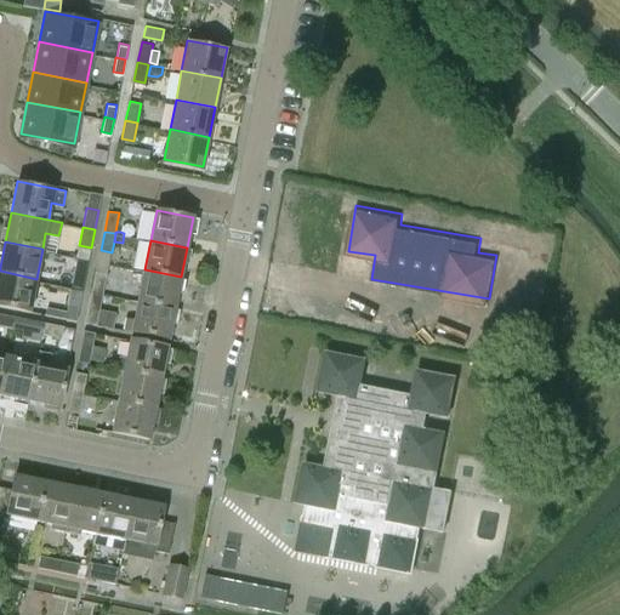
[(75,267),(72,286),(83,289),(87,268),(75,267)]
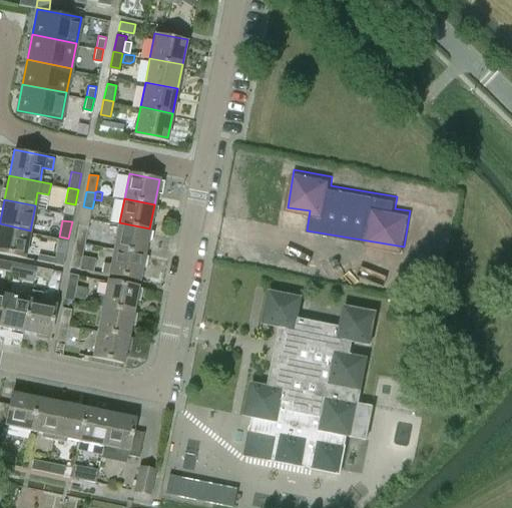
[(119,222),(114,247),(145,254),(149,228),(119,222)]
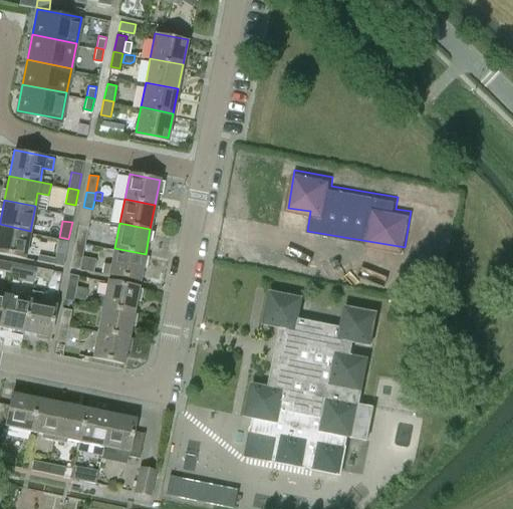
[(30,231),(0,224),(0,251),(24,257),(29,231),(30,231)]
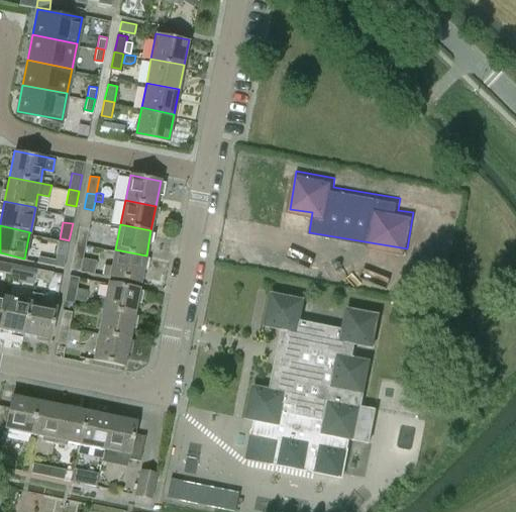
[(80,225),(77,241),(86,243),(89,227),(80,225)]
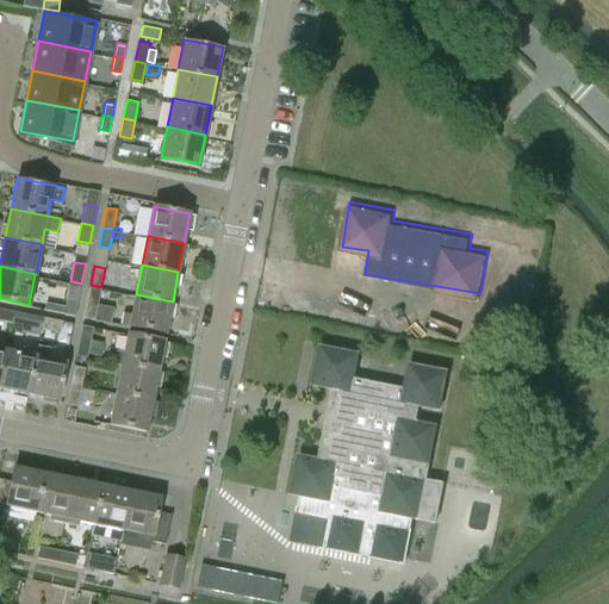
[(78,303),(81,284),(70,281),(67,300),(78,303)]
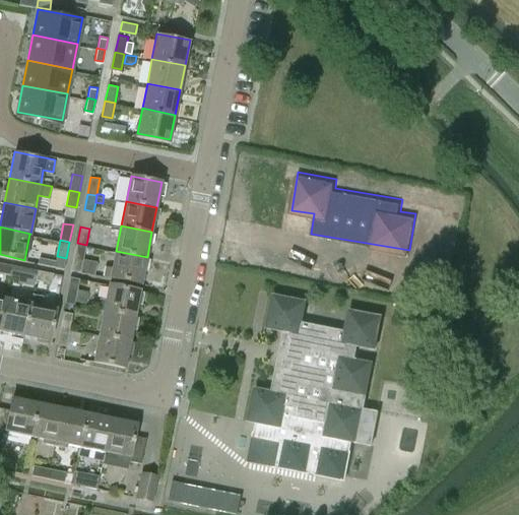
[(81,270),(86,246),(86,245),(77,243),(72,268),(81,270)]
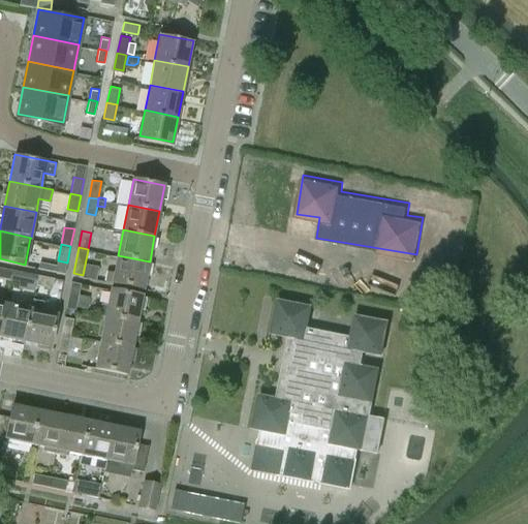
[(144,288),(149,263),(150,262),(118,255),(115,272),(107,271),(105,280),(113,281),(113,282),(144,288)]
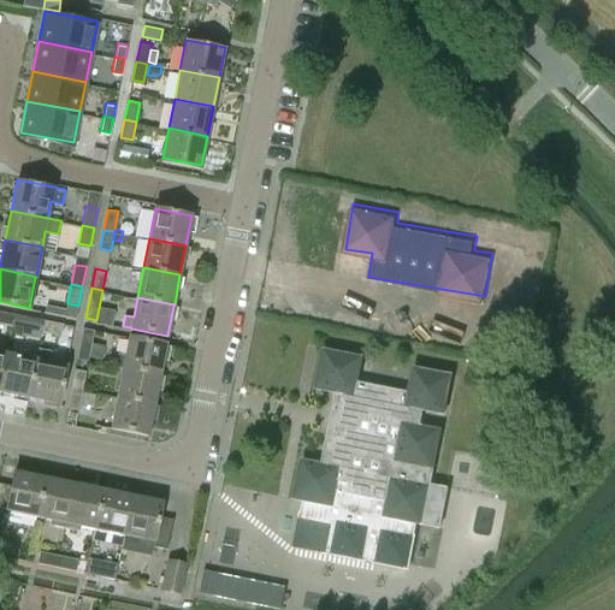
[(0,308),(0,320),(12,324),(15,312),(0,308)]
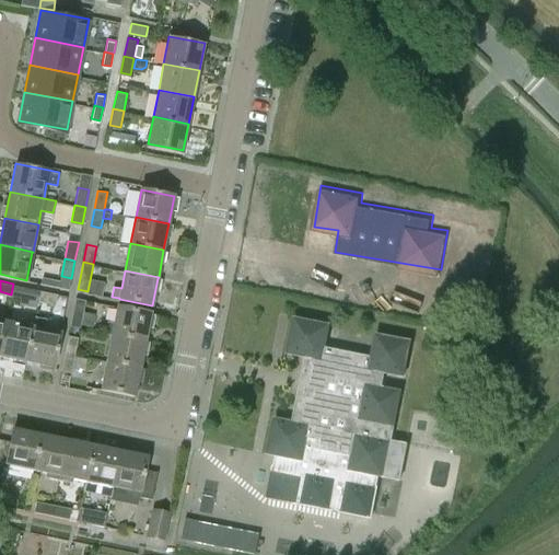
[(11,295),(12,295),(28,298),(31,288),(13,284),(11,295)]
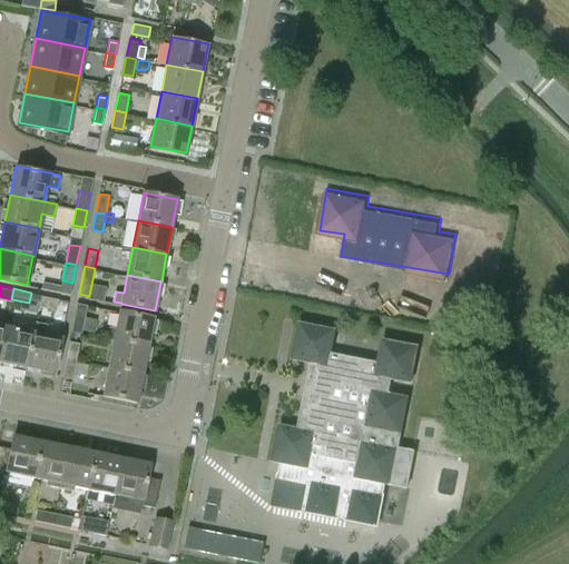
[(59,297),(41,294),(39,305),(57,308),(59,297)]
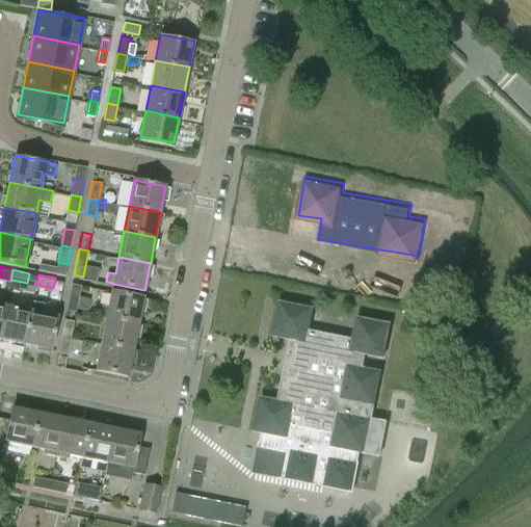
[(72,282),(67,308),(76,310),(81,284),(72,282)]
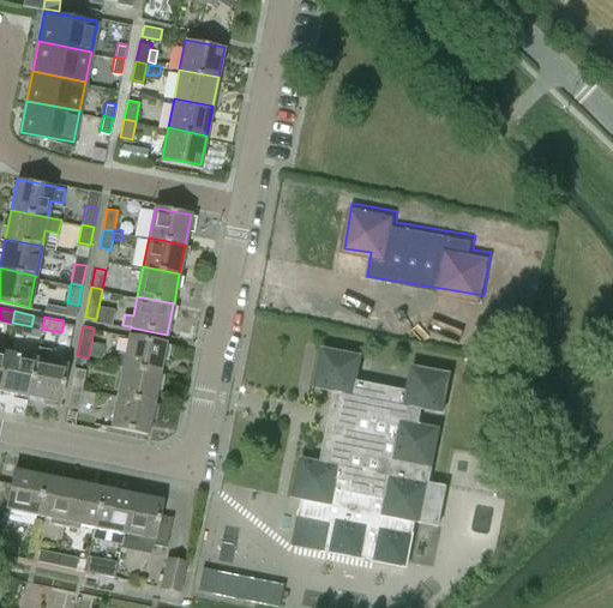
[(115,365),(122,366),(161,373),(167,342),(128,335),(126,351),(119,350),(115,365)]
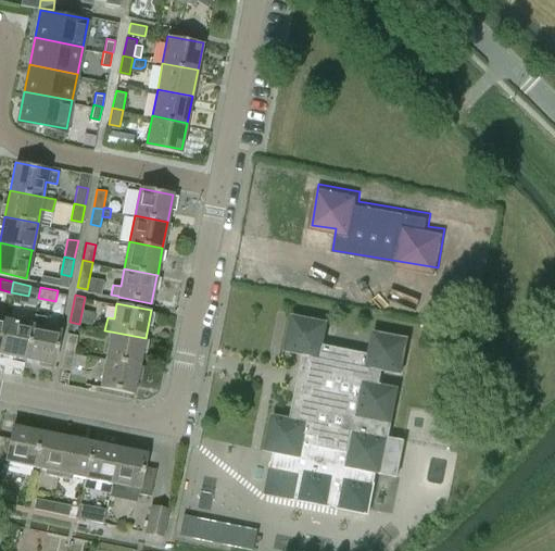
[(35,312),(33,324),(26,357),(53,362),(60,329),(45,326),(48,314),(35,312)]
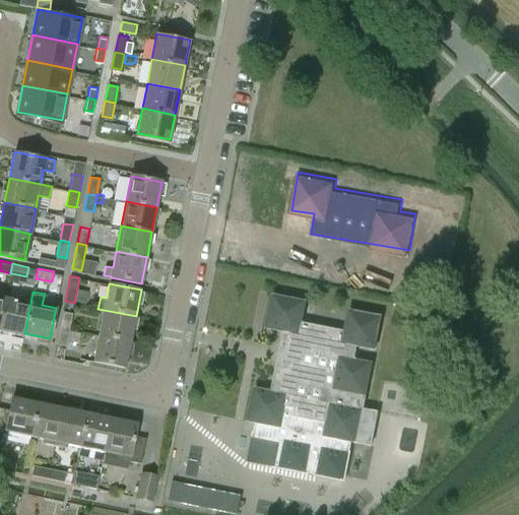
[(249,460),(277,465),(309,471),(310,467),(317,469),(316,473),(344,478),(352,440),(372,444),(378,411),(363,408),(373,362),(354,359),(358,344),(376,347),(382,316),(350,309),(346,330),(303,321),(307,300),(274,294),(268,326),(285,329),(273,390),(256,387),(249,419),(257,421),(254,436),(249,460)]
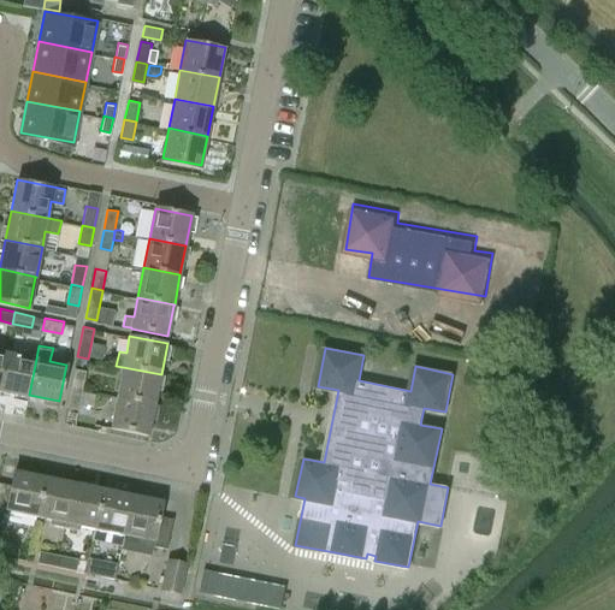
[(0,384),(0,389),(29,395),(36,359),(6,353),(0,384)]
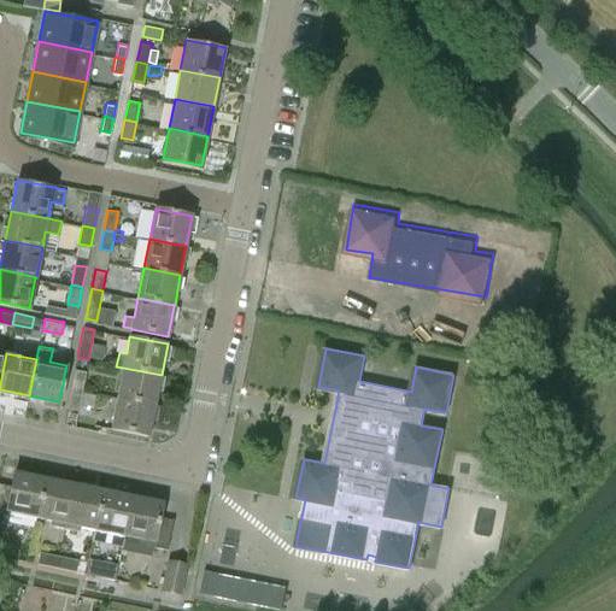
[(76,368),(71,388),(83,391),(87,370),(76,368)]
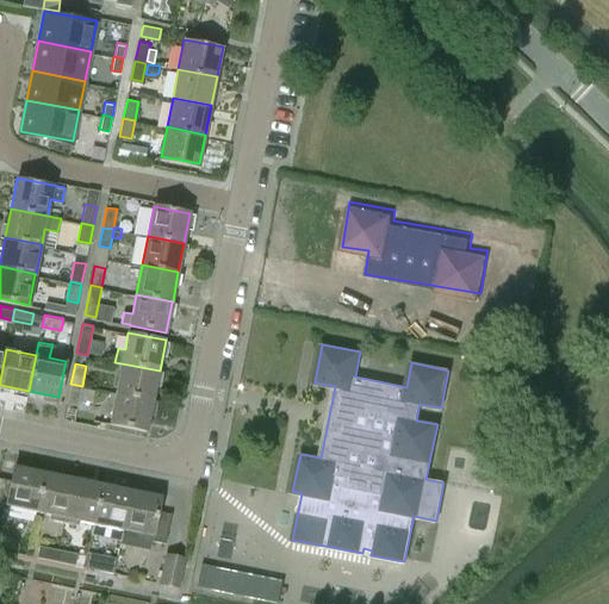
[(122,363),(117,392),(154,400),(160,371),(122,363)]
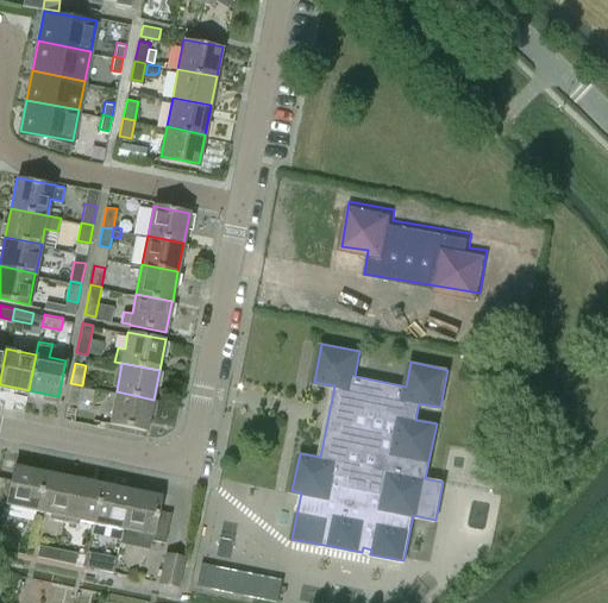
[(70,383),(67,401),(79,403),(82,385),(70,383)]
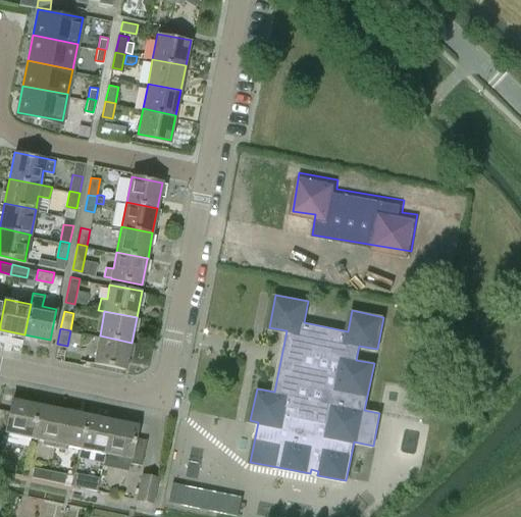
[(126,368),(132,343),(100,335),(95,362),(126,368)]
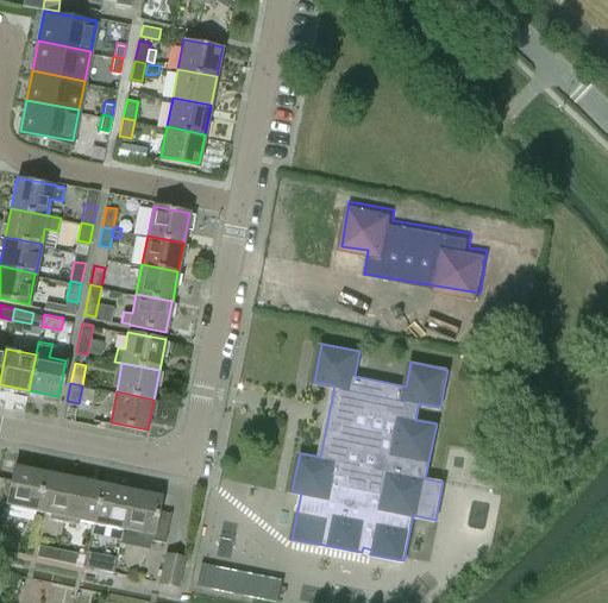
[(74,418),(76,406),(67,404),(64,415),(74,418)]
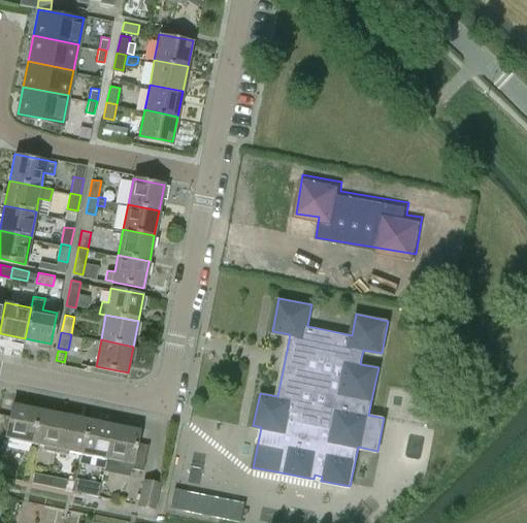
[(31,443),(38,407),(12,402),(10,414),(0,412),(0,438),(7,440),(8,437),(31,443)]
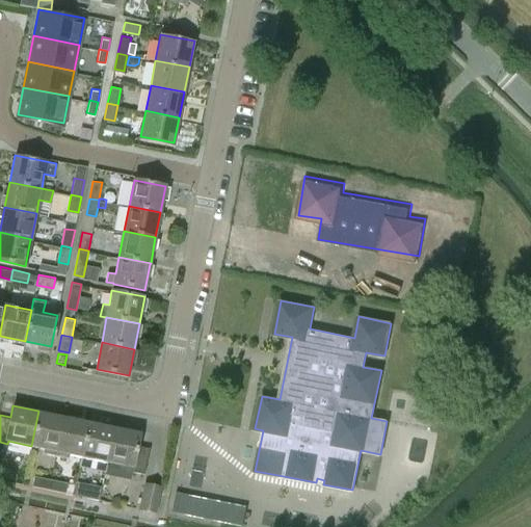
[(63,416),(38,411),(31,446),(57,451),(63,416)]
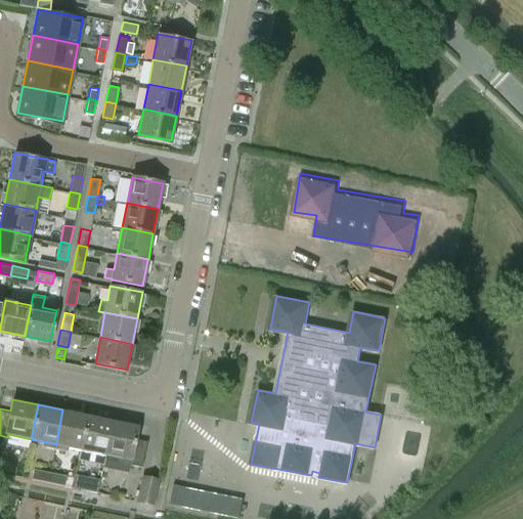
[(88,415),(62,409),(56,444),(81,449),(88,415)]
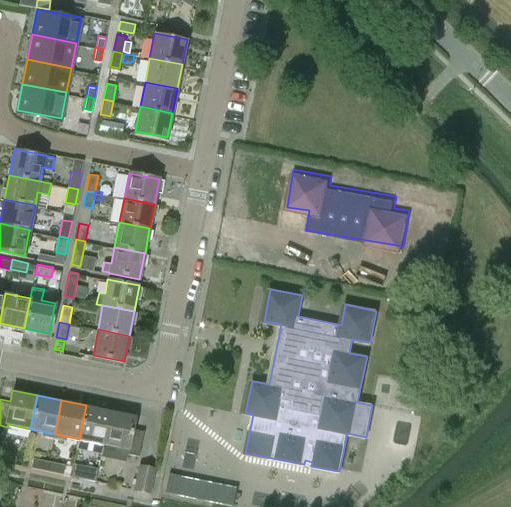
[(110,410),(86,405),(79,439),(103,444),(110,410)]
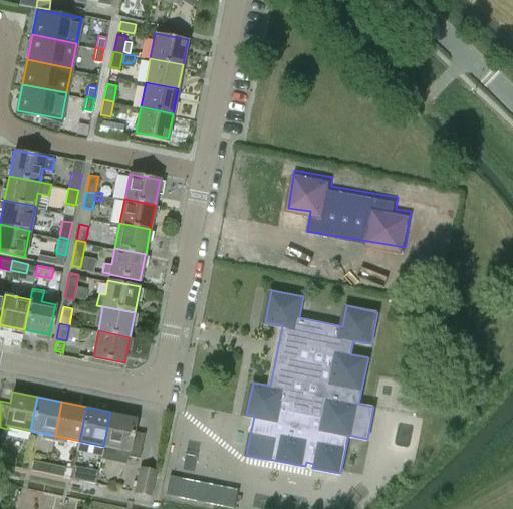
[(110,412),(103,446),(127,450),(126,453),(140,456),(145,432),(133,429),(136,417),(110,412)]
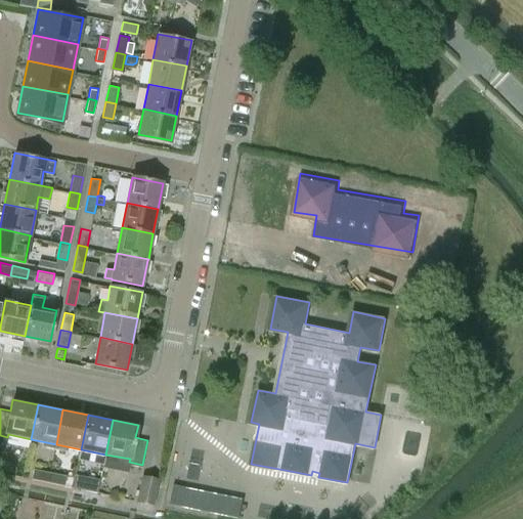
[(32,476),(49,479),(51,469),(34,466),(32,476)]
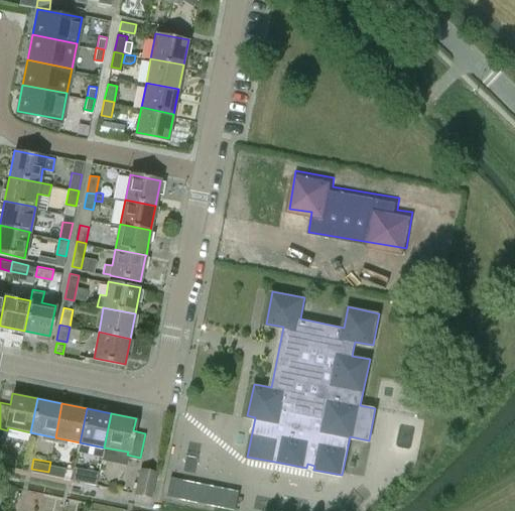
[(67,466),(50,462),(48,472),(65,475),(67,466)]
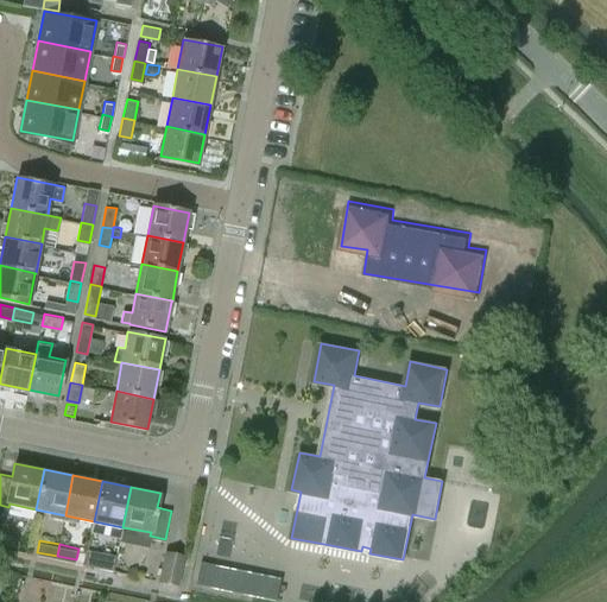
[(94,564),(97,550),(88,547),(86,563),(94,564)]
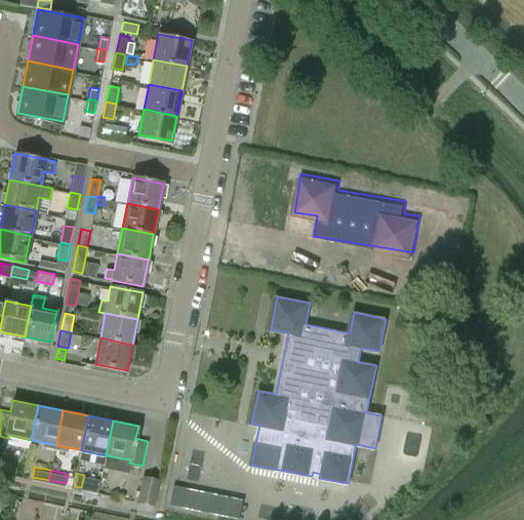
[(137,502),(154,505),(159,479),(143,476),(137,502)]
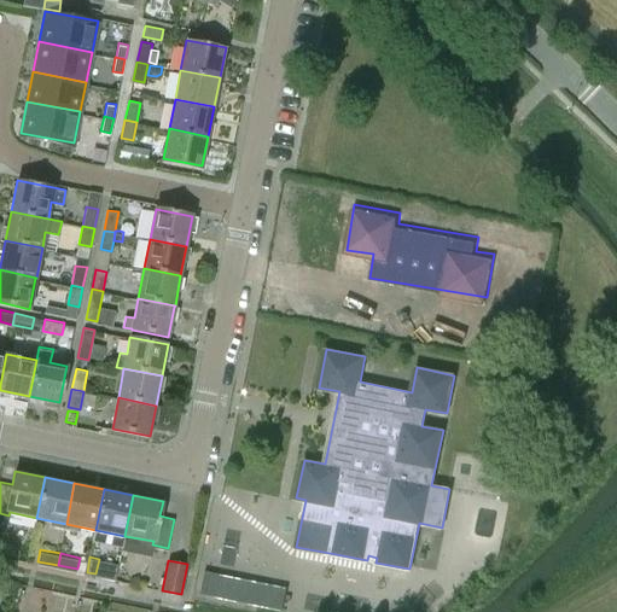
[(257,604),(283,610),(287,587),(262,582),(257,604)]
